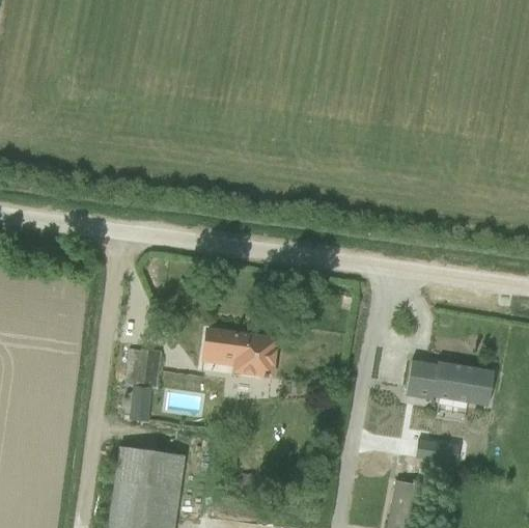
[(232,371),(272,377),(277,338),(209,329),(203,361),(233,364),(232,371)]
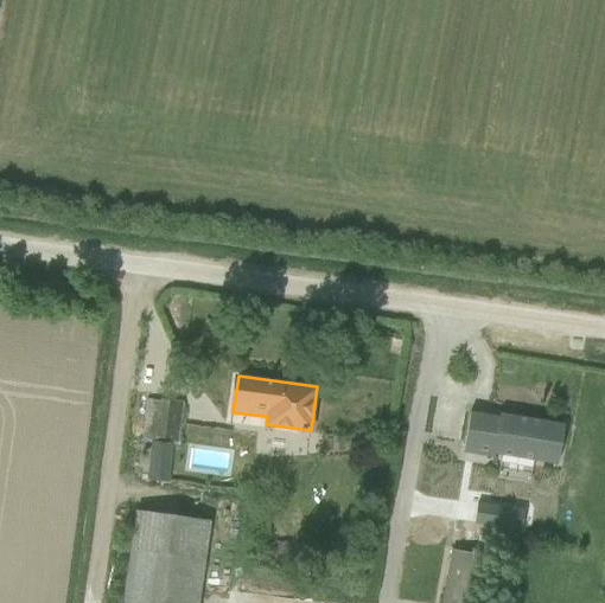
[(144,436),(180,441),(186,399),(148,396),(144,436)]
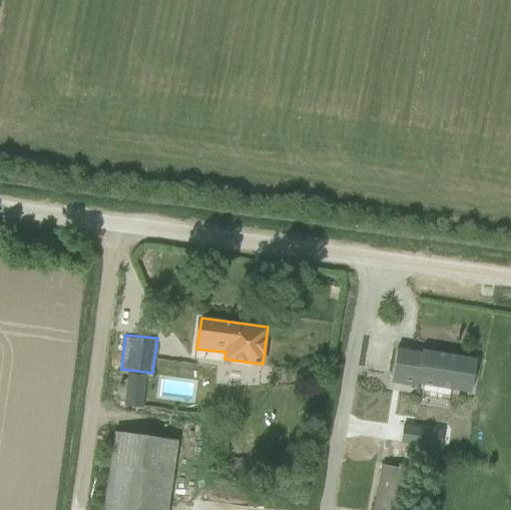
[(419,383),(471,392),(477,358),(423,349),(422,352),(399,348),(393,382),(418,386),(419,383)]
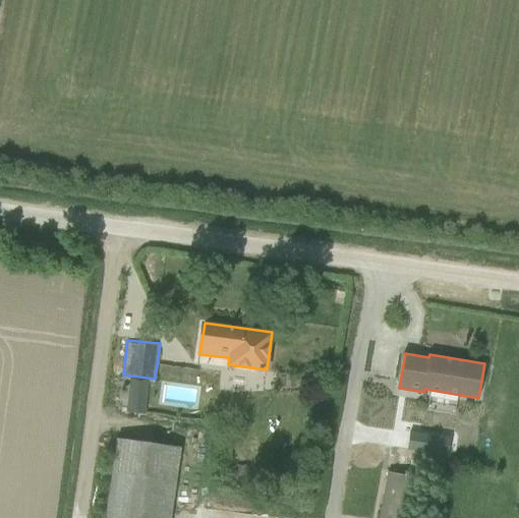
[(410,451),(448,456),(450,436),(413,432),(410,451)]
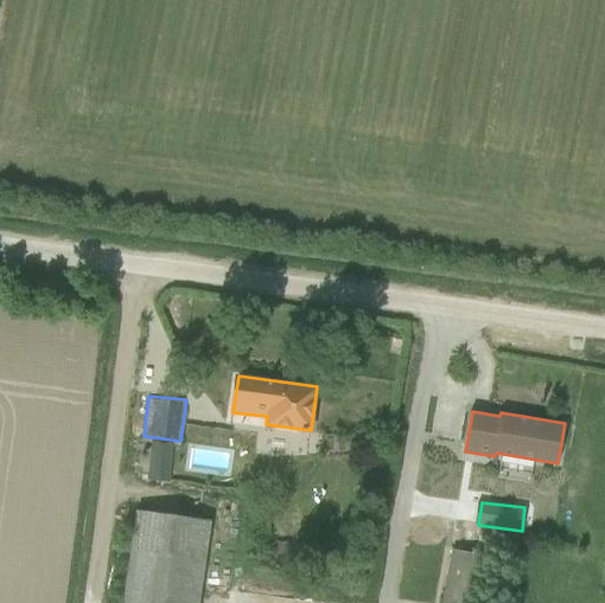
[(123,602),(199,602),(212,518),(138,508),(123,602)]
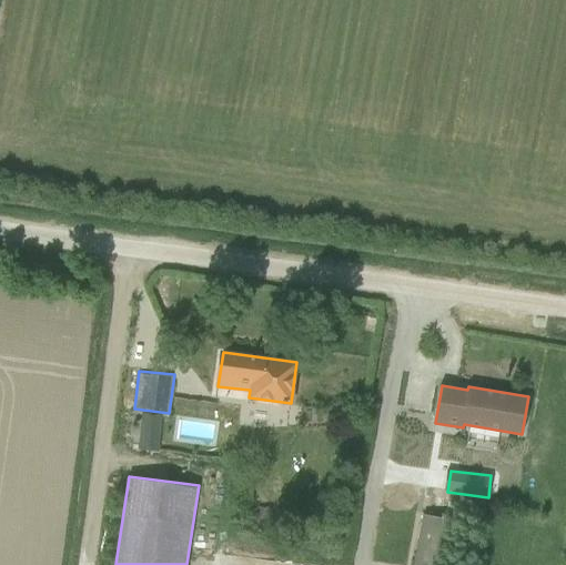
[(415,564),(452,564),(461,522),(425,515),(415,564)]
